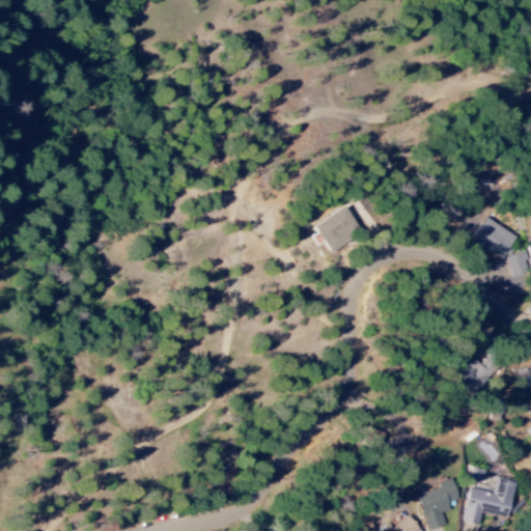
[(313,227),(330,252),(360,233),(343,207),(313,227)]
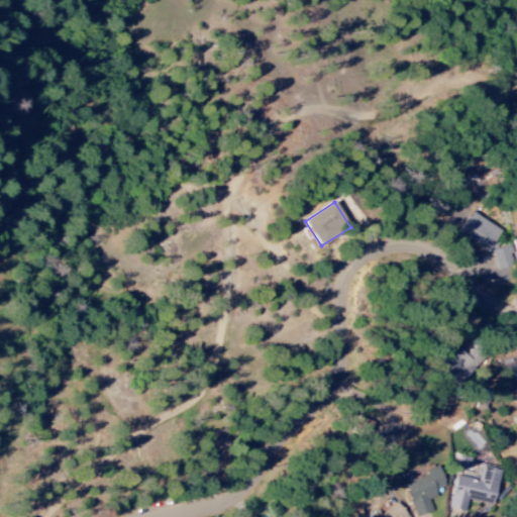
[(502,230),(473,212),(458,234),(489,252),(502,230)]
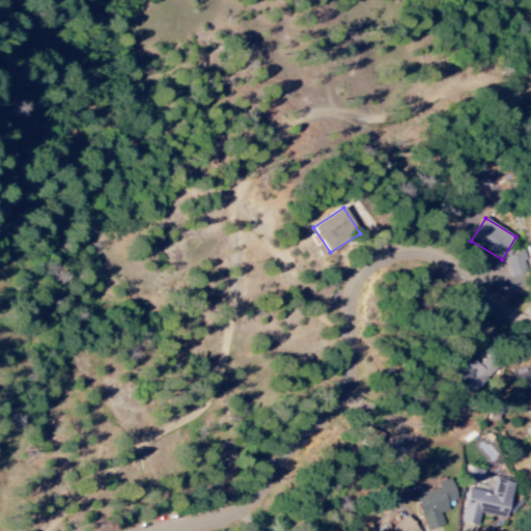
[(472,394),(499,367),(488,356),(479,365),(473,359),(455,376),(472,394)]
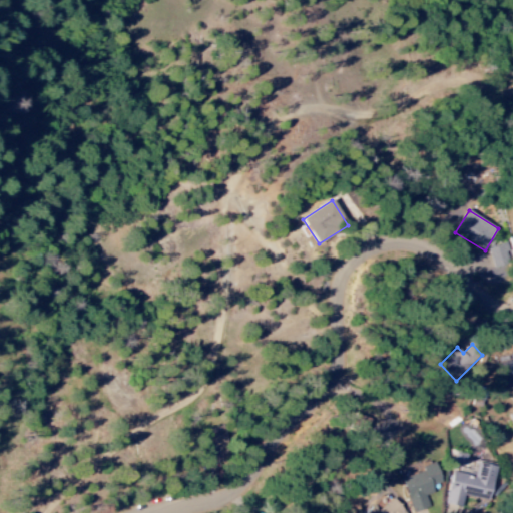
[(502,388),(512,387),(512,360),(498,363),(502,388)]
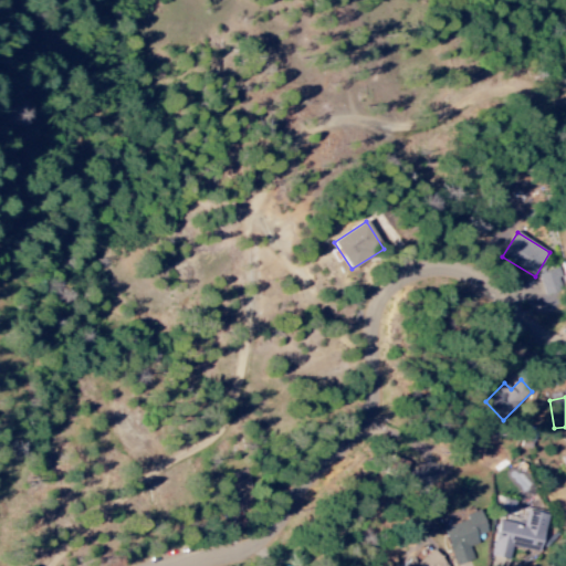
[(442,528),(454,565),(456,565),(473,561),(469,547),(479,544),(477,536),(488,533),(480,511),(465,515),(467,521),(442,528)]
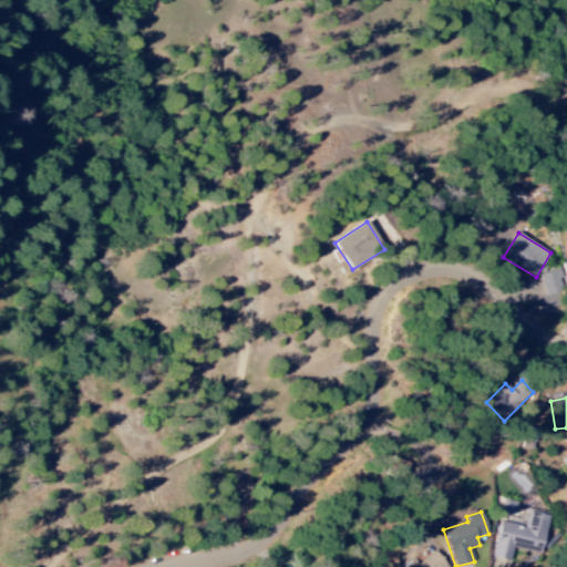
[(500,522),(492,557),(511,562),(513,548),(540,554),(548,516),(527,512),(524,527),(500,522)]
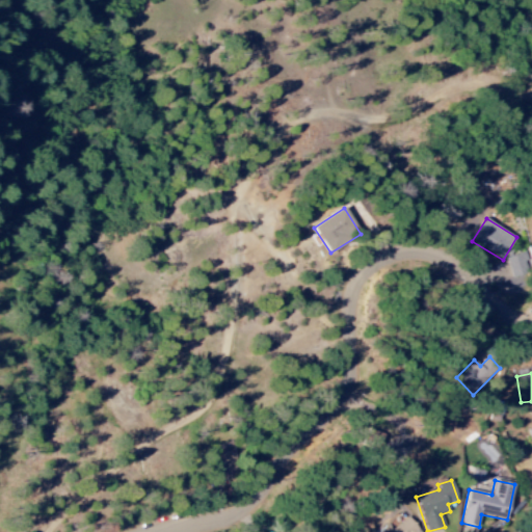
[(420,531),(406,516),(392,531),(387,525),(378,531),(420,531)]
